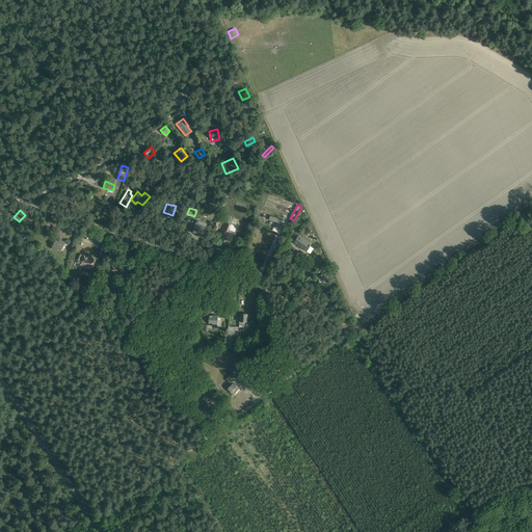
[(28,210),(25,214),(37,220),(40,216),(28,210)]
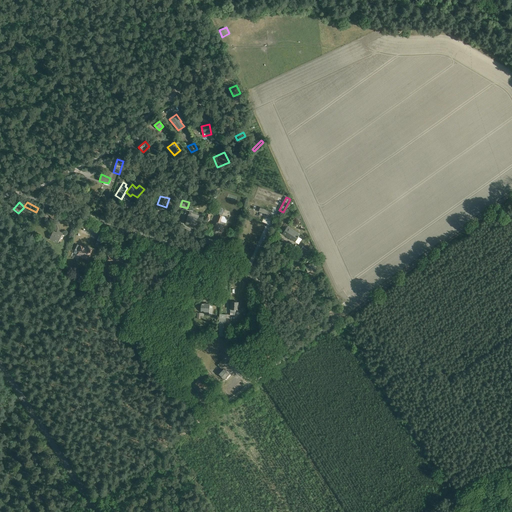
[(213,232),(221,235),(226,220),(225,217),(222,216),(225,210),(223,209),(223,208),(214,205),(214,207),(213,206),(211,211),(212,211),(212,212),(219,215),(216,223),(216,222),(213,232)]
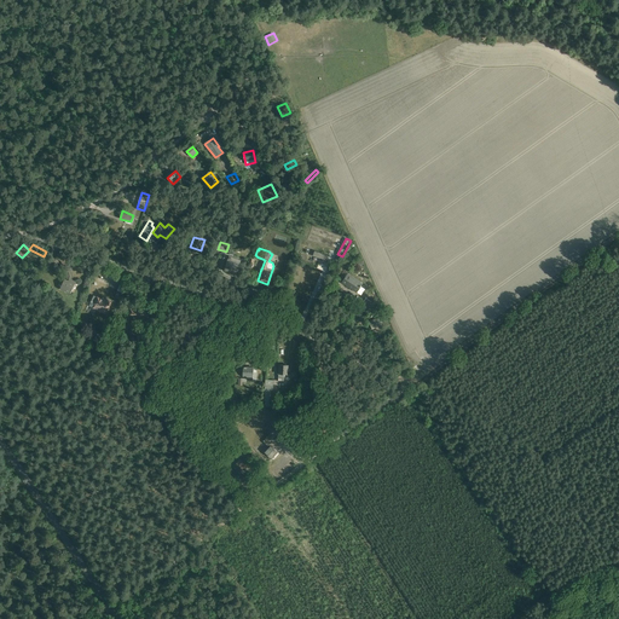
[(323,261),(325,262),(328,255),(314,250),(313,256),(323,260),(323,261)]
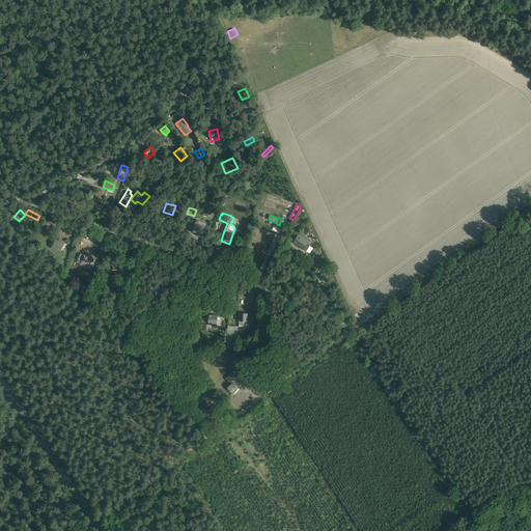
[(52,220),(51,223),(54,227),(59,229),(61,223),(52,220)]
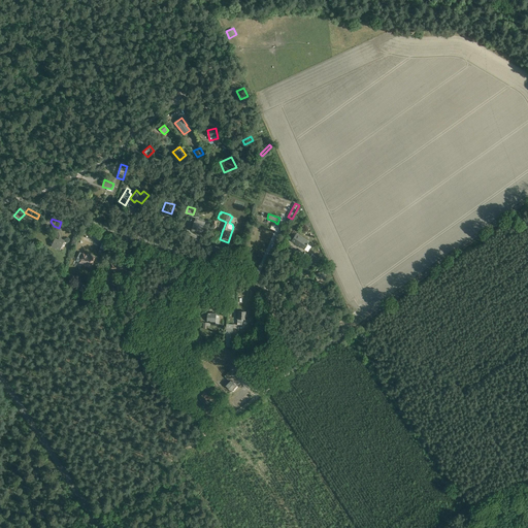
[(191,231),(201,234),(206,223),(195,219),(191,231)]
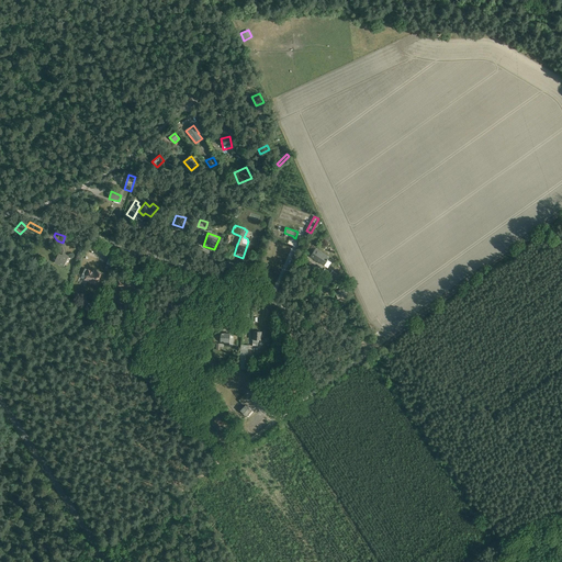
[(232,234),(229,234),(223,251),(227,254),(228,250),(227,249),(232,234)]
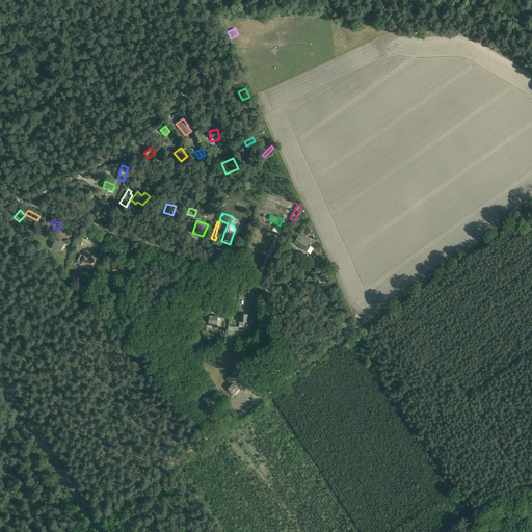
[(293,243),(311,255),(314,248),(310,246),(312,244),(298,235),(298,236),(295,233),(290,240),(294,242),(293,243)]
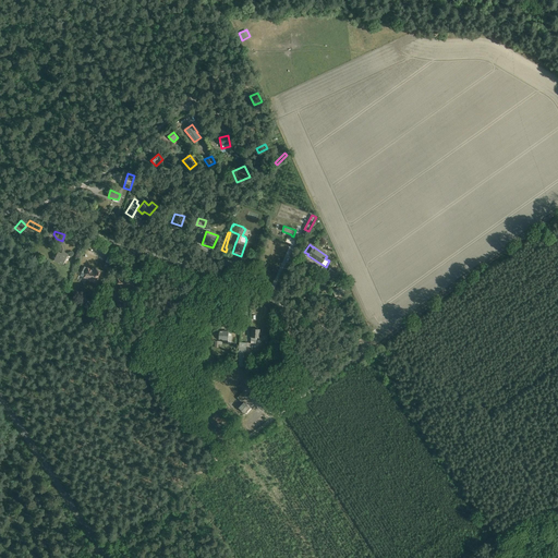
[(53,261),(63,265),(69,254),(62,251),(61,253),(58,252),(53,261)]
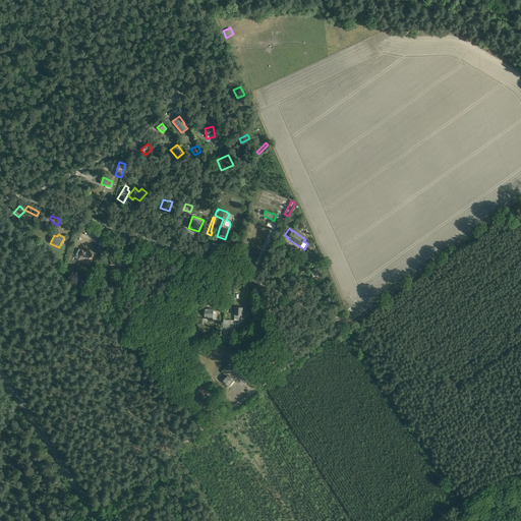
[(75,257),(89,265),(95,253),(89,251),(87,250),(85,252),(79,249),(75,257)]
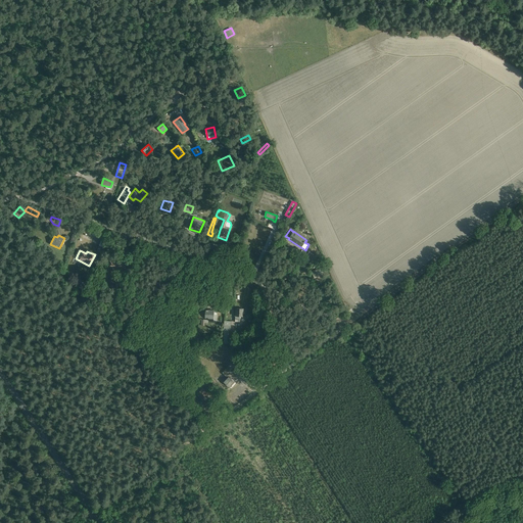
[(318,257),(308,252),(303,260),(306,263),(307,262),(312,264),(318,257)]
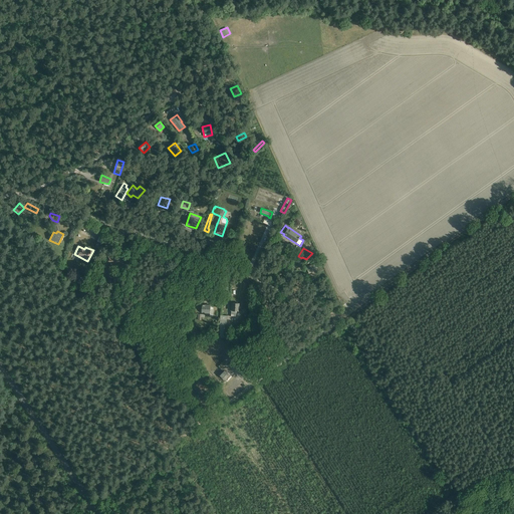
[(115,265),(122,267),(124,261),(120,260),(121,258),(114,256),(113,258),(108,256),(106,262),(110,263),(109,265),(114,267),(115,265)]
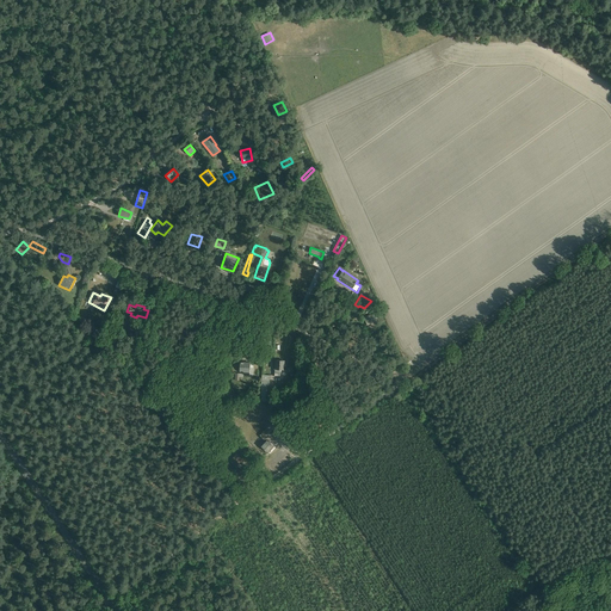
[(368,326),(378,321),(375,313),(364,318),(368,326)]
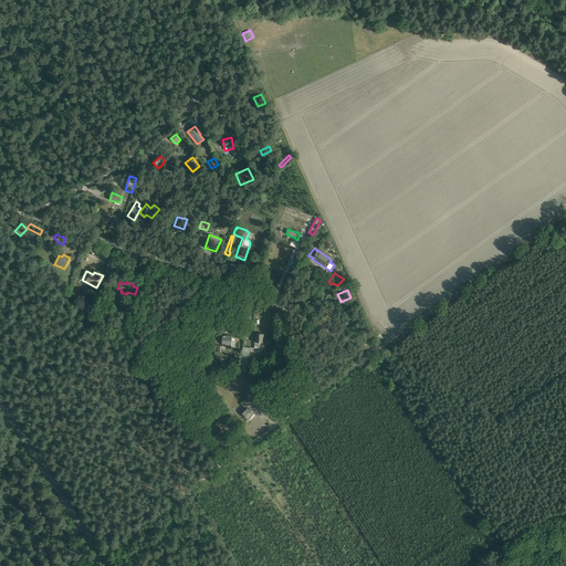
[(114,302),(111,300),(104,306),(106,310),(114,302)]
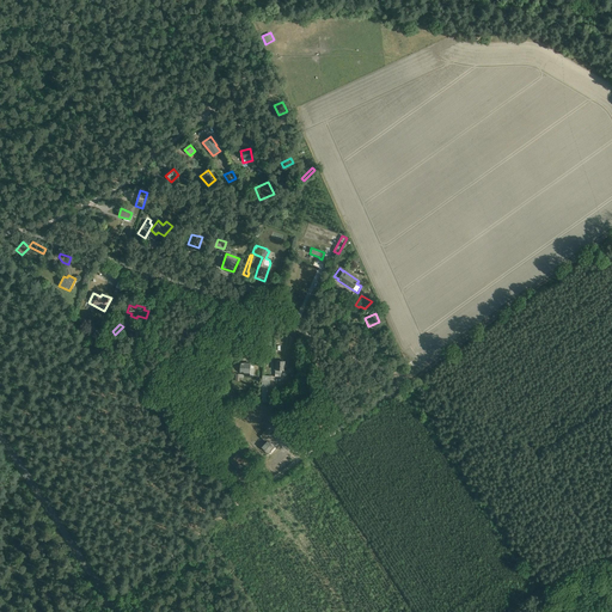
[(283,371),(285,371),(286,361),(275,360),(275,371),(275,377),(281,377),(281,371),(283,371)]
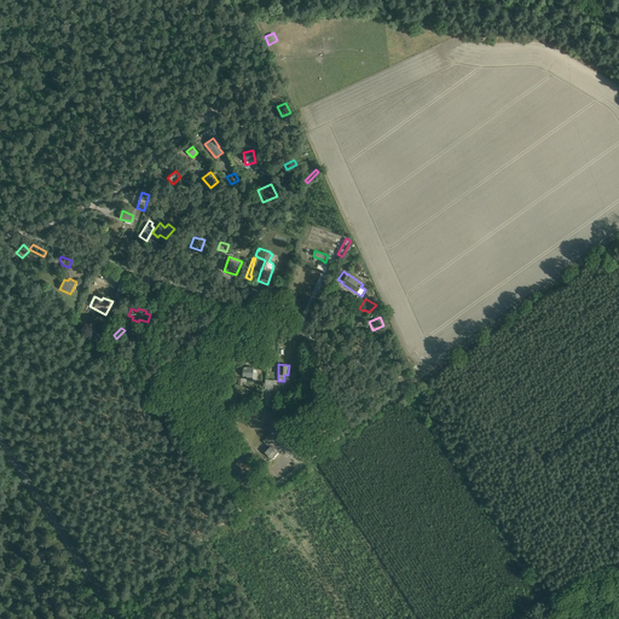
[(253,382),(256,382),(258,368),(254,368),(254,366),(243,366),(243,377),(246,377),(253,379),(253,382)]
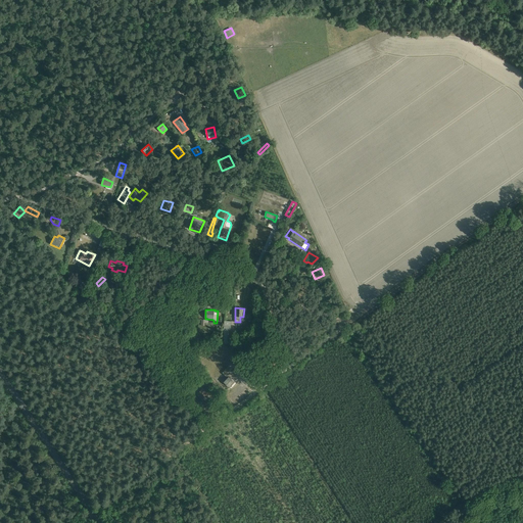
[(224,321),(223,338),(224,339),(224,341),(224,342),(225,343),(226,344),(230,345),(230,346),(235,346),(235,340),(230,340),(230,341),(228,341),(228,339),(229,330),(230,330),(231,322),(224,321)]
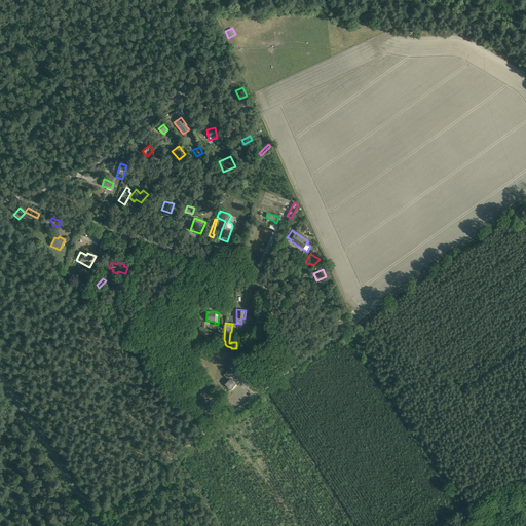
[(193,340),(192,350),(199,350),(200,340),(193,340)]
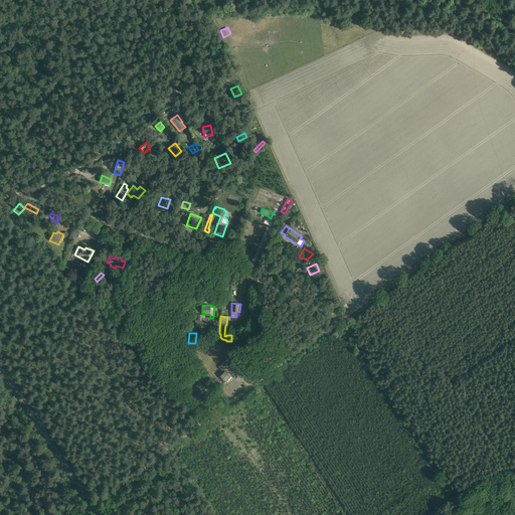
[(231,376),(226,372),(230,368),(224,361),(218,367),(223,372),(219,376),(226,382),(231,376)]
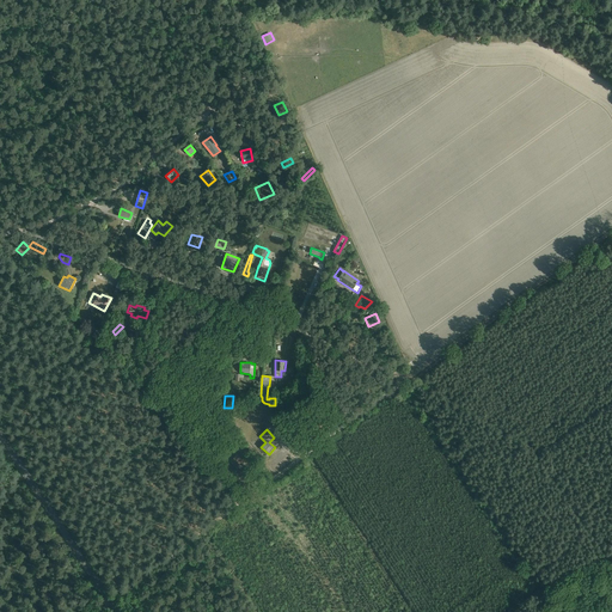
[(242,460),(246,457),(238,447),(233,451),(234,452),(226,459),(228,463),(230,461),(236,467),(243,461),(242,460)]
